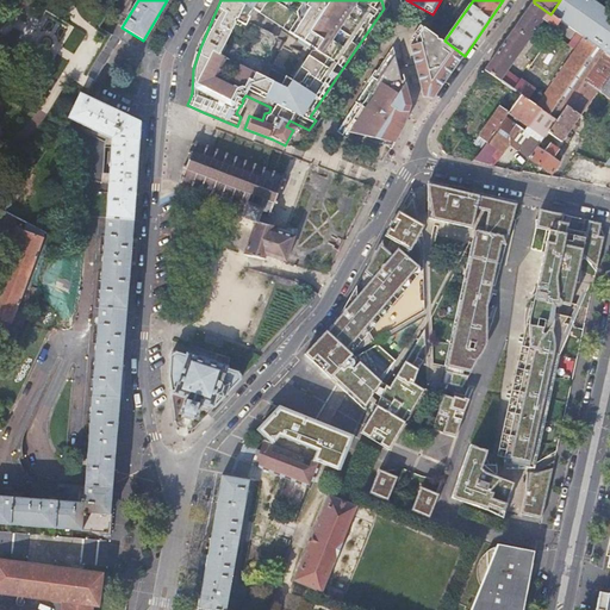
[(609,11),(593,0),(560,0),(551,14),(574,30),(578,33),(605,53),(609,55),(609,11)]
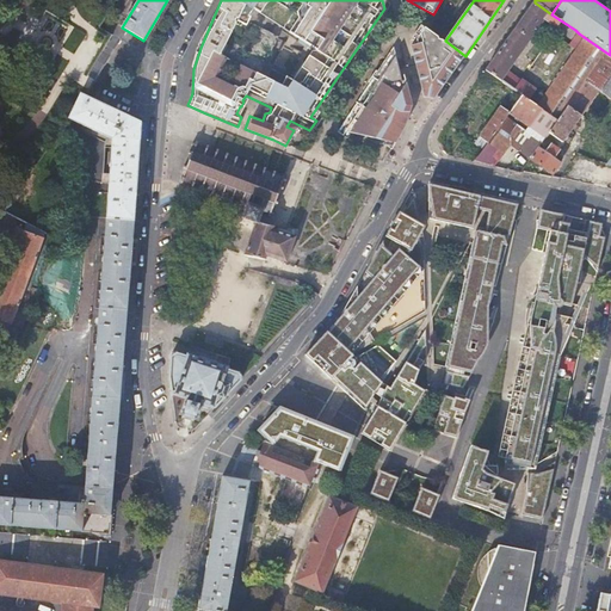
[(569,38),(575,30),(551,14),(535,2),(494,60),(510,71),(544,20),(569,38)]
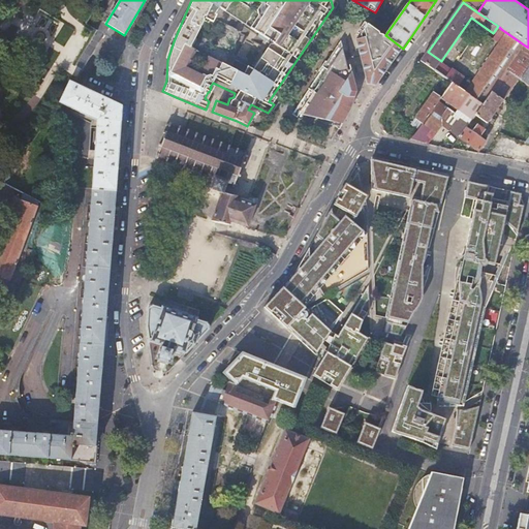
[(376,85),(403,49),(385,35),(383,34),(379,34),(379,32),(368,24),(361,34),(362,38),(356,39),(368,84),(376,85)]
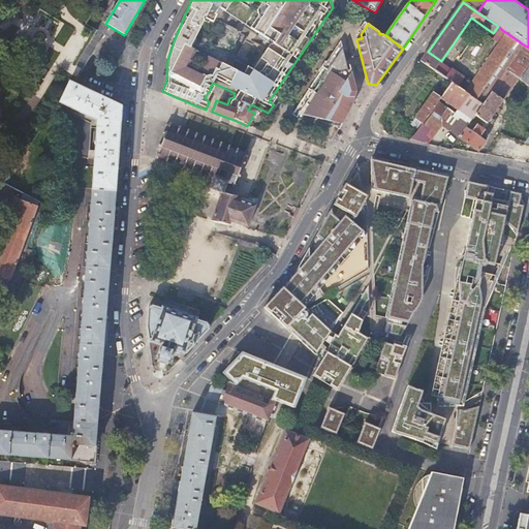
[(525,45),(501,29),(494,39),(500,43),(466,92),(484,104),(507,70),(525,45)]
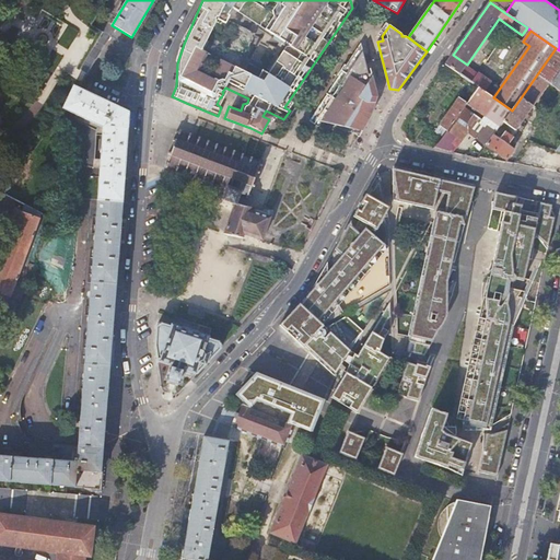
[(559,50),(556,48),(537,74),(549,83),(551,85),(559,72),(559,50)]
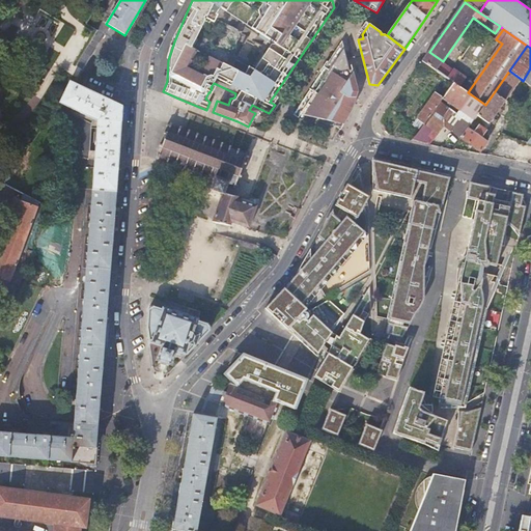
[(303,118),(340,126),(352,111),(357,92),(353,76),(346,77),(342,62),(345,61),(343,50),(337,58),(334,57),(290,118),(300,123),(303,118)]
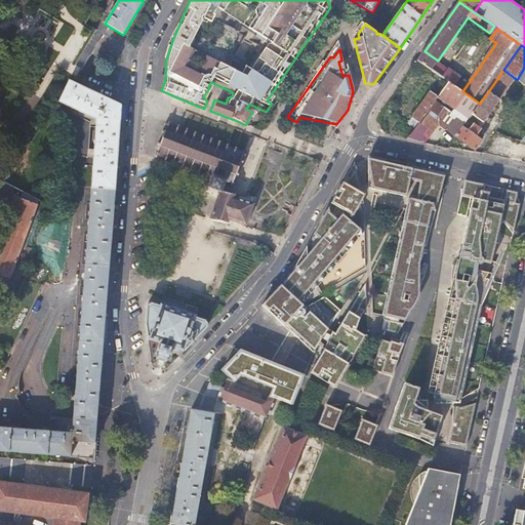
[(438,61),(425,51),(418,61),(431,69),(437,61),(438,61)]
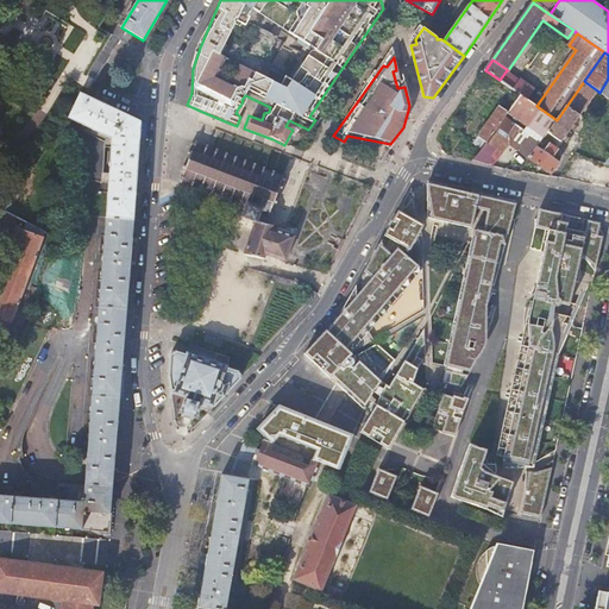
[(520,80),(507,70),(500,80),(514,89),(520,80)]
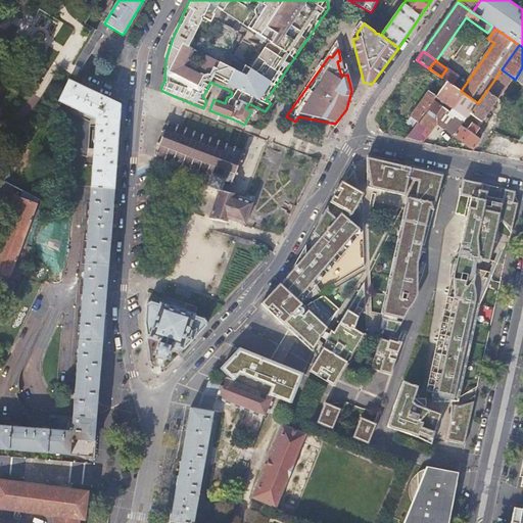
[(459,78),(446,68),(441,77),(447,82),(454,86),(459,78)]
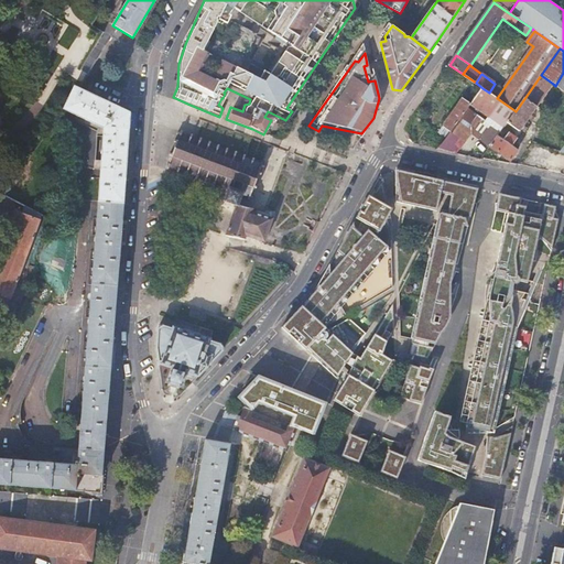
[(520,131),(553,84),(541,75),(516,111),(508,122),(520,131)]
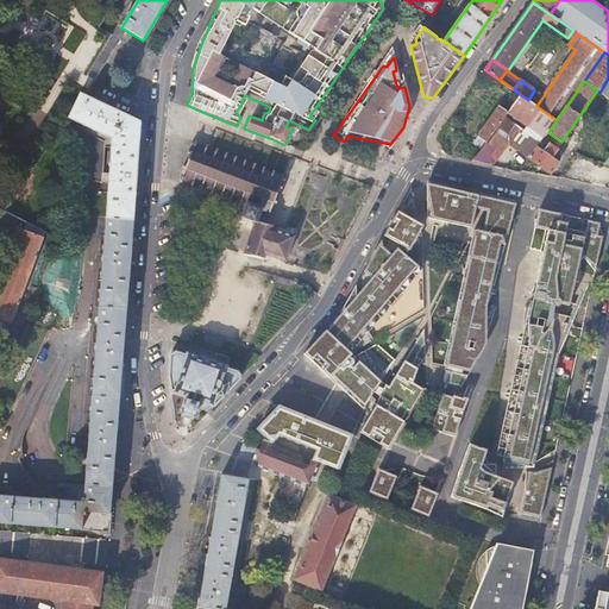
[(81,94),(69,118),(111,137),(87,475),(85,501),(0,496),(0,529),(110,540),(113,491),(114,477),(140,124),(81,94)]
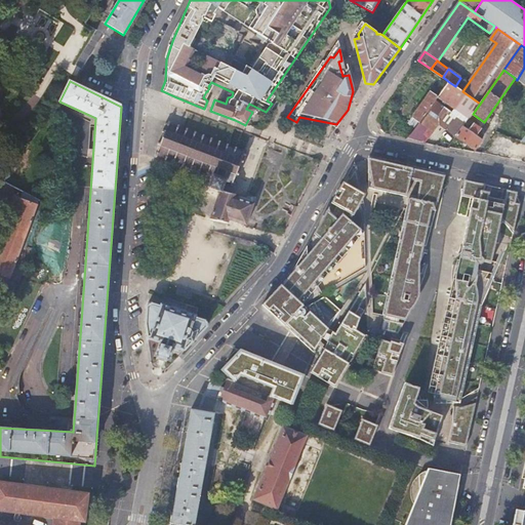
[(455,86),(449,82),(439,97),(470,119),(473,114),(480,104),(462,91),(455,86)]
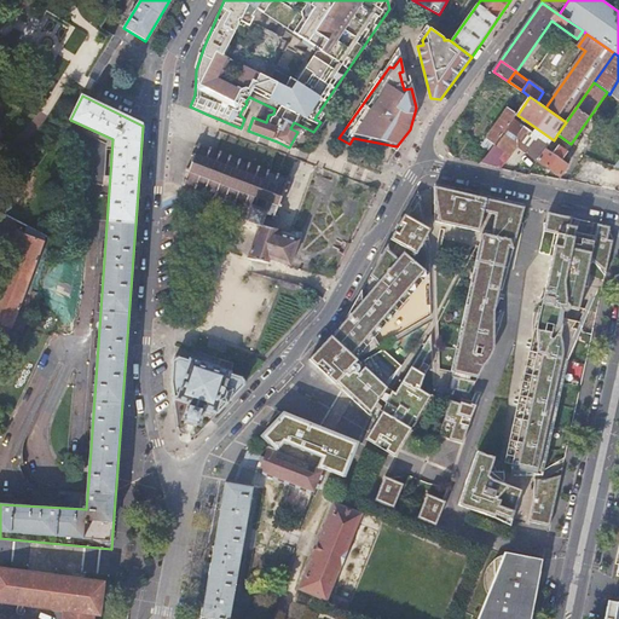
[(518,115),(509,108),(498,123),(486,139),(496,145),(518,115)]
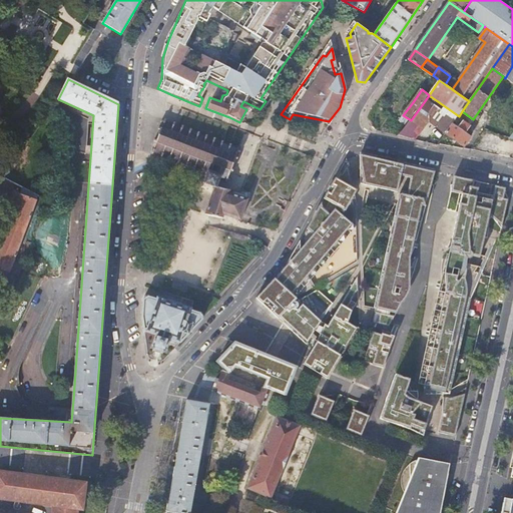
[(502,104),(497,101),(490,112),(494,116),(502,104)]
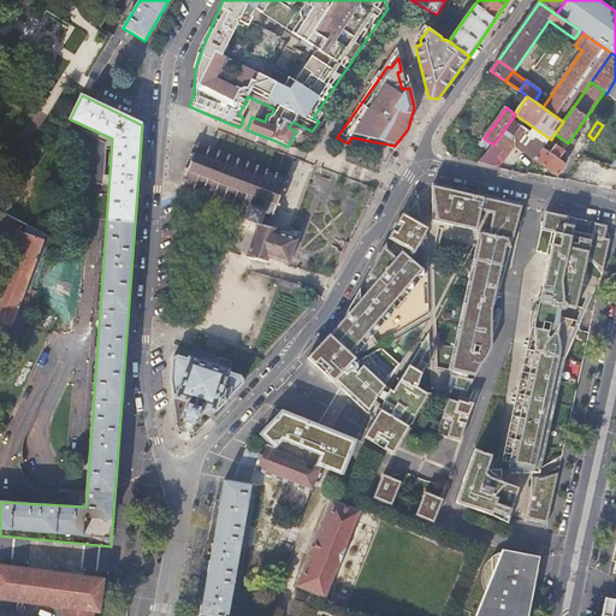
[(490,143),(483,138),(478,144),(485,149),(490,143)]
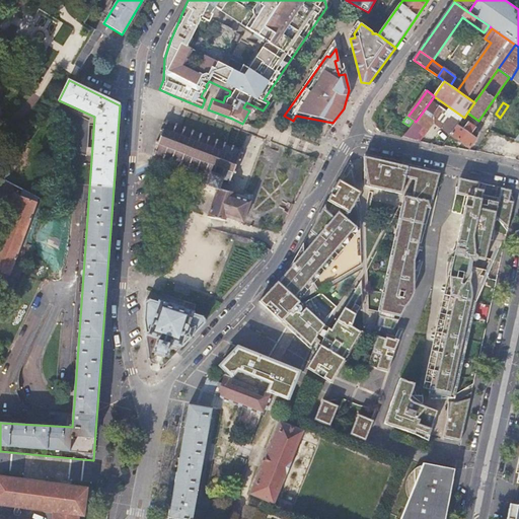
[(166,122),(164,122),(163,124),(165,124),(163,130),(160,129),(160,131),(161,131),(161,133),(163,136),(161,140),(158,140),(158,141),(156,141),(155,143),(157,144),(153,154),(155,155),(156,153),(163,156),(162,158),(164,159),(165,157),(170,159),(170,161),(171,162),(172,160),(179,163),(179,165),(180,165),(181,164),(188,166),(187,168),(189,169),(189,167),(196,170),(195,172),(197,172),(197,170),(204,173),(203,175),(205,176),(206,174),(209,175),(205,187),(218,191),(221,181),(226,183),(225,186),(227,187),(228,183),(229,184),(230,182),(228,182),(236,159),(239,160),(239,159),(238,159),(240,153),(242,154),(243,152),(241,152),(242,149),(240,148),(239,151),(233,148),(233,147),(232,146),(231,148),(225,145),(226,144),(224,143),(224,145),(217,142),(218,141),(216,140),(216,142),(210,139),(210,138),(209,137),(208,138),(202,136),(202,134),(201,134),(200,135),(194,133),(194,132),(193,131),(192,133),(186,130),(186,128),(183,128),(183,129),(179,128),(176,127),(177,125),(175,125),(175,126),(167,124),(168,122),(166,121),(166,122)]
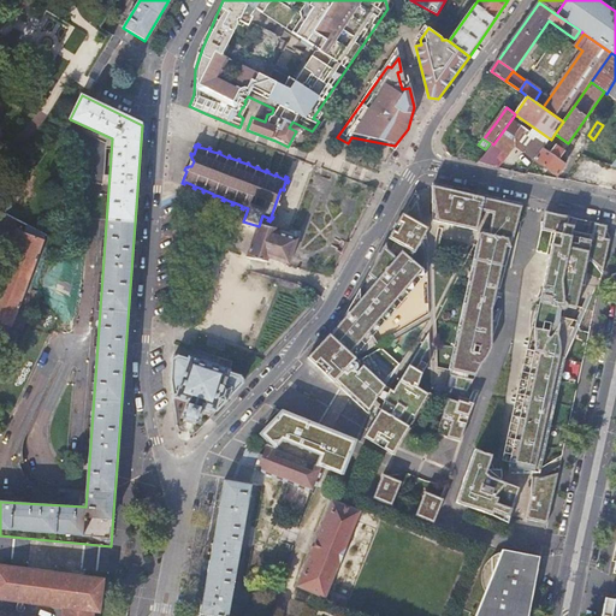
[(537,160),(558,176),(566,165),(560,160),(566,152),(556,146),(550,154),(544,149),(537,160)]
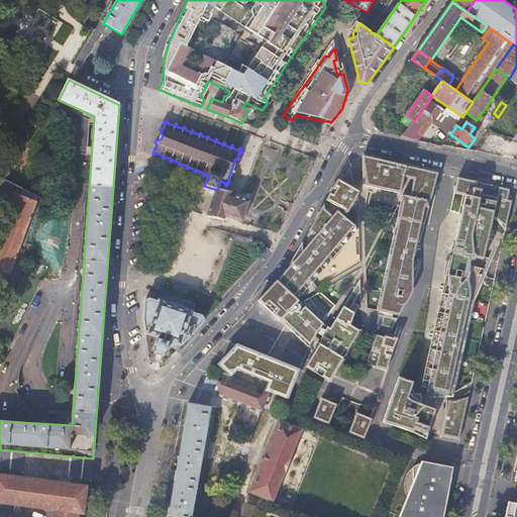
[(407,167),(365,157),(364,186),(401,194),(404,187),(404,180),(408,174),(407,167)]
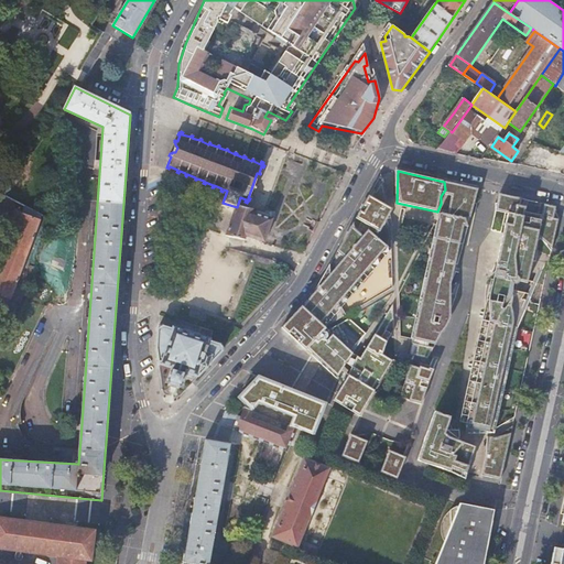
[(391,219),(380,176),(356,220),(362,223),(359,229),(353,226),(313,293),(283,328),(302,347),(305,350),(307,348),(313,353),(312,355),(314,358),(338,380),(354,354),(351,350),(356,346),(346,337),(339,325),(329,329),(328,328),(327,327),(348,315),(344,307),(392,250),(390,247),(392,235),(386,223),(391,219)]
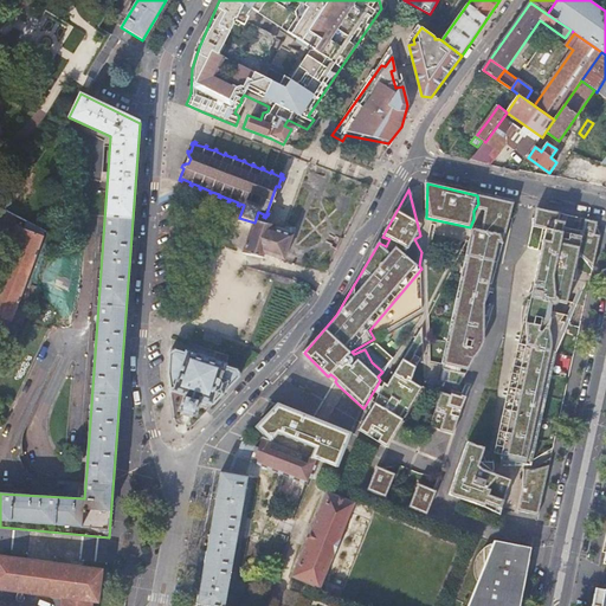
[(515,204),(490,198),(484,211),(492,214),(487,232),(475,230),(440,381),(458,387),(479,349),(494,308),(485,305),(492,285),(515,204)]
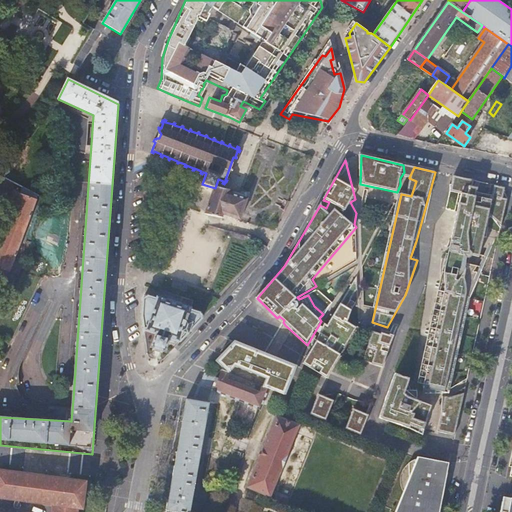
[(478,182),(463,178),(460,187),(451,185),(453,192),(462,194),(453,235),(448,248),(449,257),(458,252),(458,251),(456,251),(457,247),(463,248),(466,245),(467,242),(470,242),(487,237),(491,217),(502,228),(509,199),(504,187),(492,185),(489,196),(493,196),(492,200),(472,195),(473,192),(478,182)]
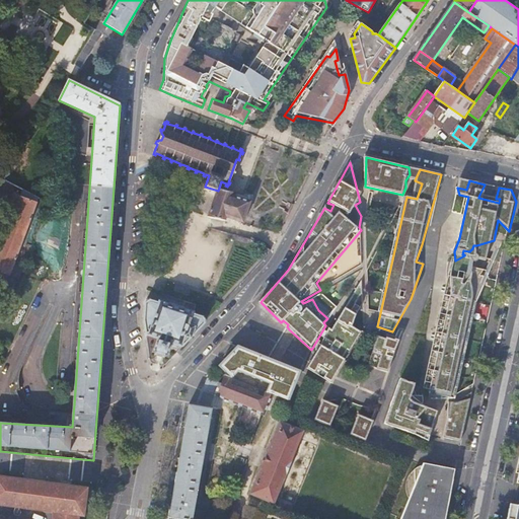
[(38,199),(22,190),(20,197),(15,196),(0,237),(0,269),(10,273),(38,199)]
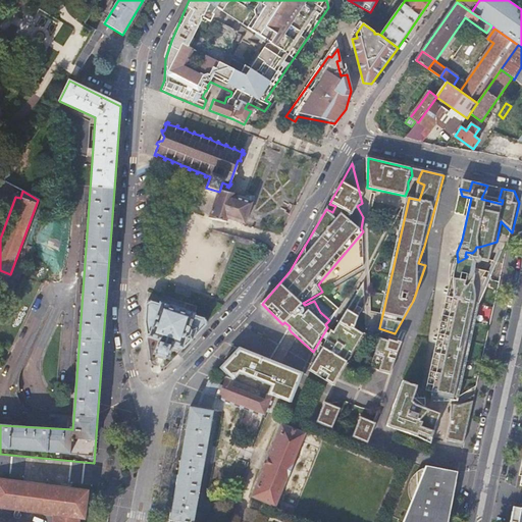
[(243,226),(252,204),(230,199),(231,196),(219,192),(209,219),(212,220),(243,226)]
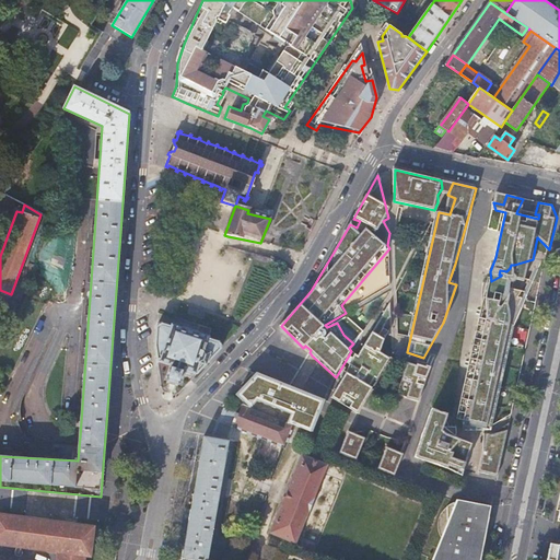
[(515,325),(535,281),(515,278),(513,291),(492,287),(488,295),(485,311),(479,310),(479,315),(483,315),(473,363),(468,362),(467,366),(471,368),(465,399),(461,404),(459,411),(461,413),(464,413),(464,432),(492,431),(515,325)]
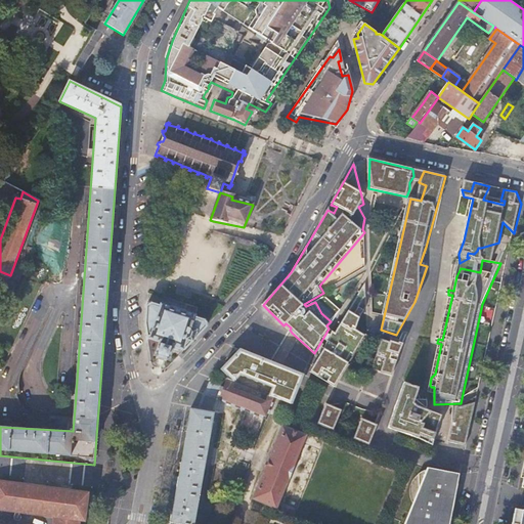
[(365,298),(366,282),(336,334),(333,332),(323,348),(310,372),(336,387),(366,335),(353,328),(365,310),(359,307),(365,298)]
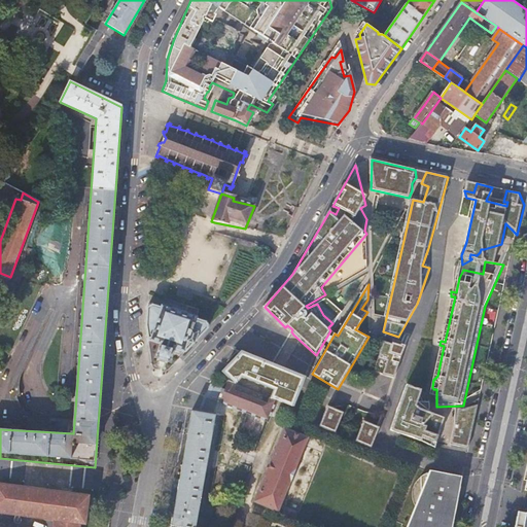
[(148,340),(161,344),(156,357),(169,362),(174,348),(186,352),(208,328),(209,325),(207,322),(197,319),(198,318),(162,306),(162,308),(150,305),(147,307),(146,327),(148,340)]
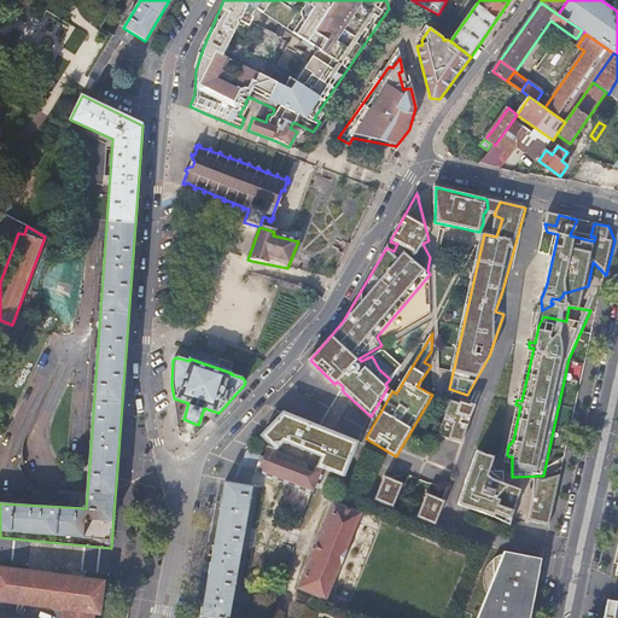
[(461,403),(452,400),(439,435),(464,443),(479,396),(474,394),(472,402),(462,400),(461,403)]
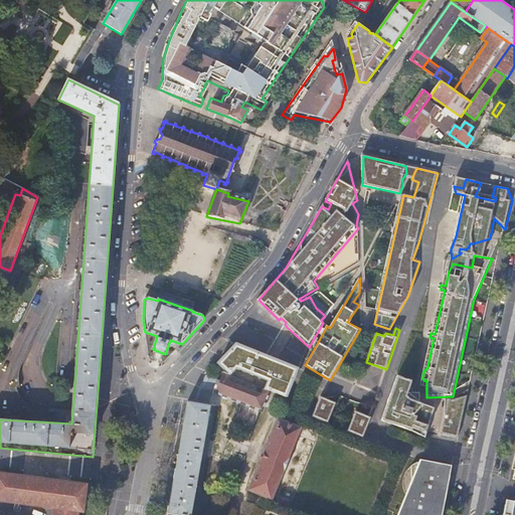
[(225,369),(224,373),(231,375),(237,369),(268,381),(265,389),(271,391),(287,397),(298,369),(267,357),(237,345),(219,363),(225,369)]
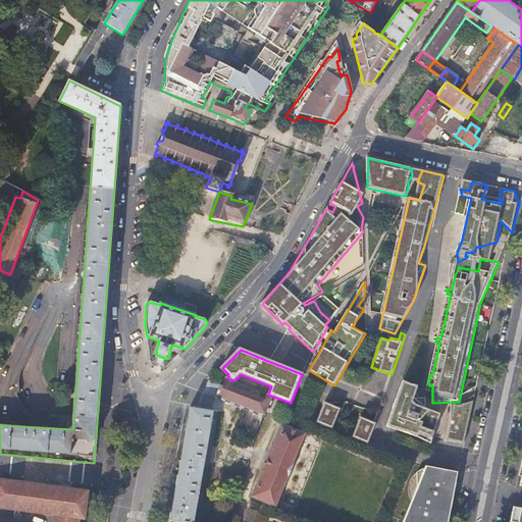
[(224,384),(210,379),(207,386),(208,387),(207,392),(217,396),(215,398),(266,418),(274,397),(268,395),(263,393),(260,401),(233,389),(235,380),(227,378),(224,384)]
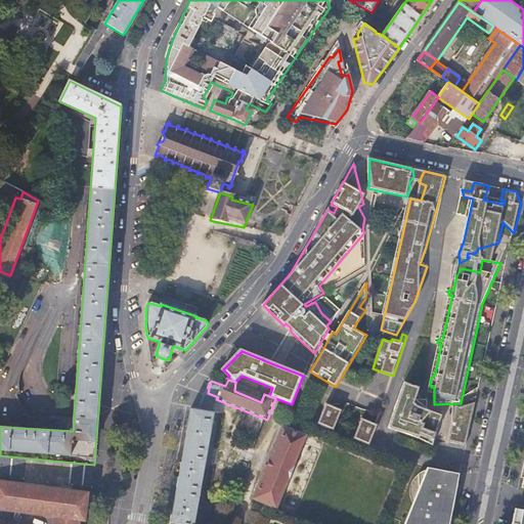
[(420,389),(404,383),(389,429),(422,440),(433,446),(434,443),(436,432),(442,417),(430,411),(431,407),(424,408),(424,400),(421,400),(420,389)]
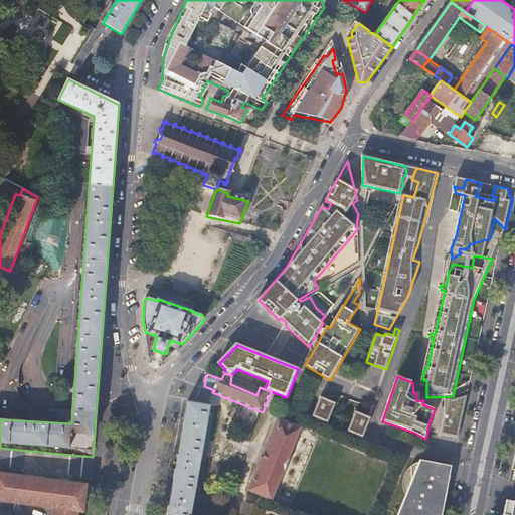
[(458,439),(469,389),(452,400),(446,399),(446,414),(441,435),(458,439)]
